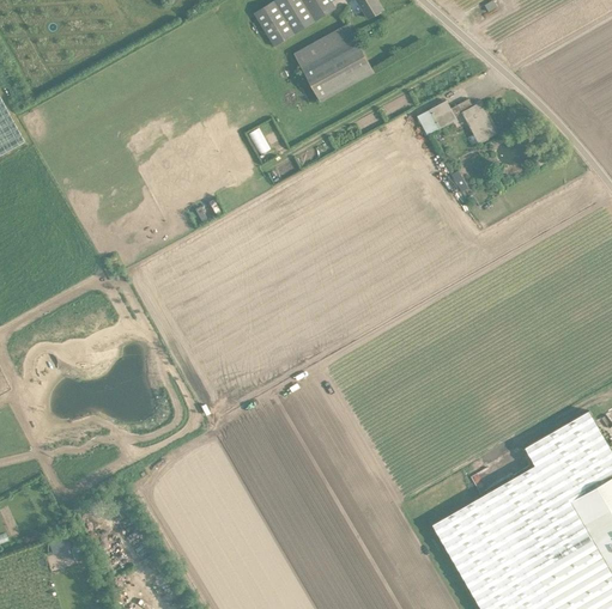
[(274,49),(295,36),(337,11),(332,4),(337,0),(278,0),(253,16),(274,49)]
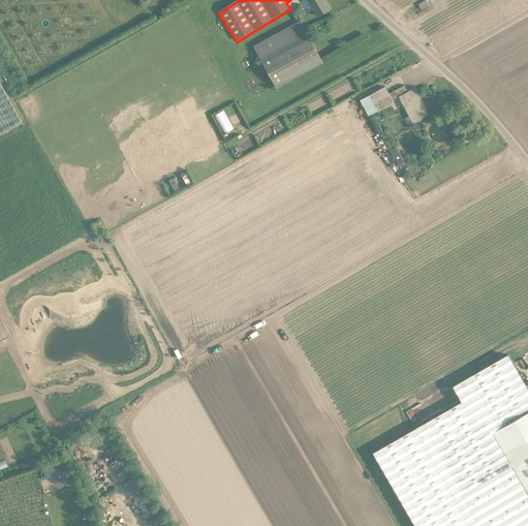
[(323,0),(306,0),(317,18),(330,10),(323,0)]
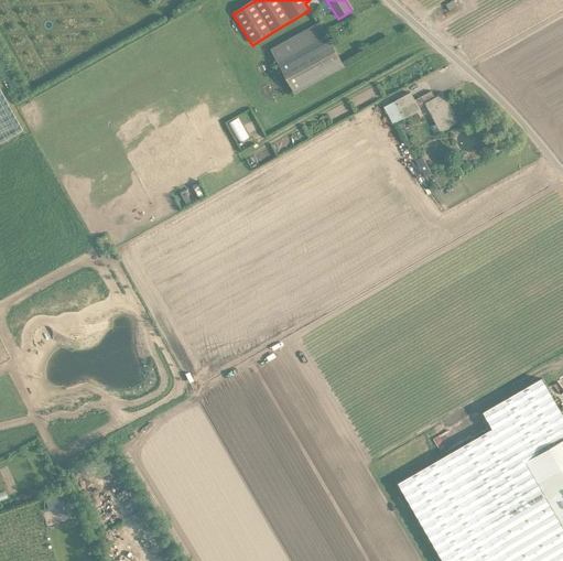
[(270,52),(294,96),(344,68),(320,24),(270,52)]
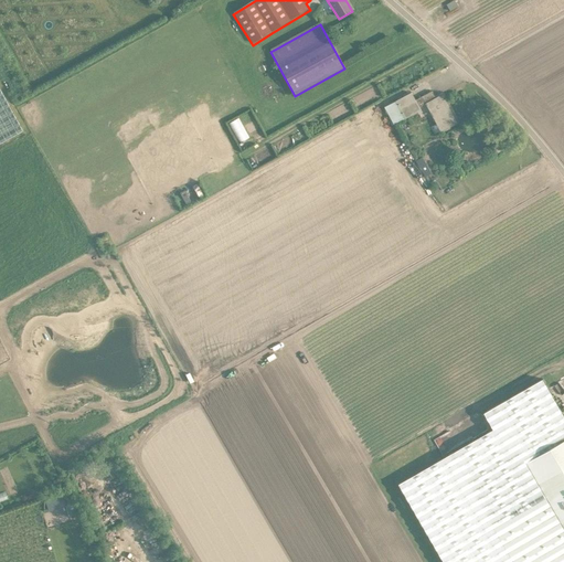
[(23,76),(33,81),(35,77),(25,72),(23,76)]
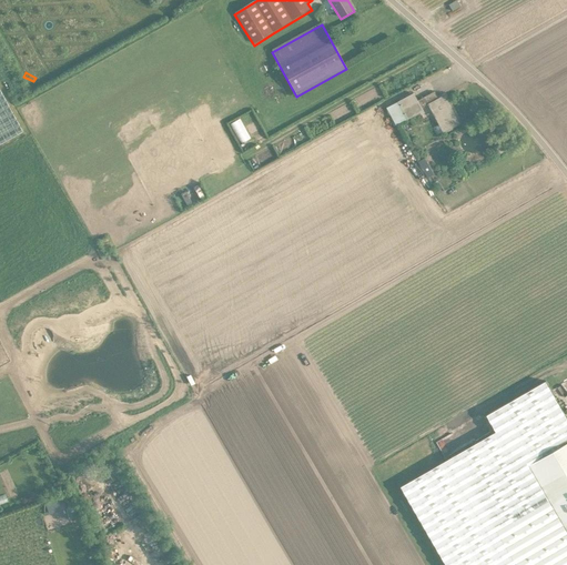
[(0,145),(22,133),(0,93),(0,145)]
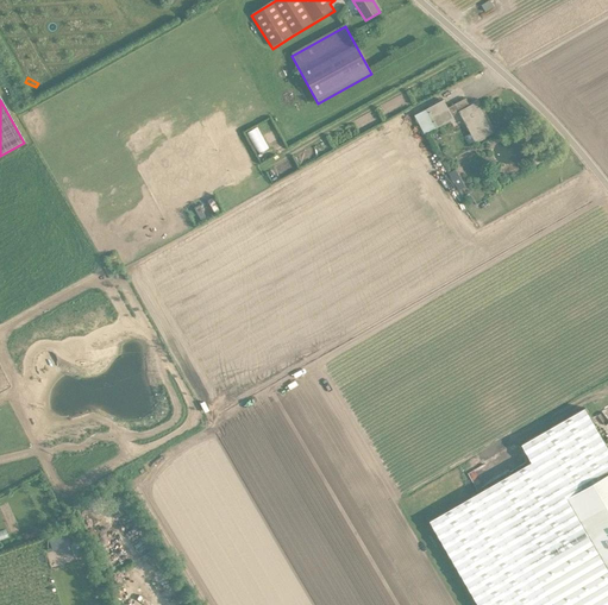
[(444,102),(427,111),(437,130),(453,120),(452,118),(459,113),(475,144),(493,134),(491,134),(482,119),(484,118),(476,105),(476,104),(470,107),(465,100),(447,109),(444,102)]
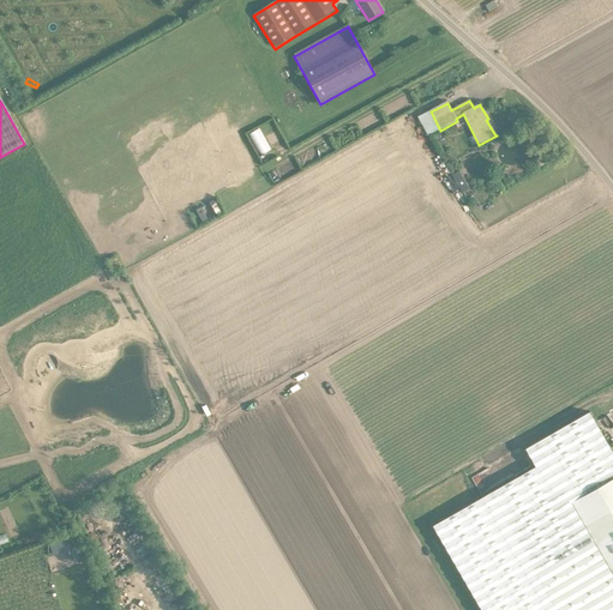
[(452,177),(463,195),(469,191),(460,173),(452,177)]
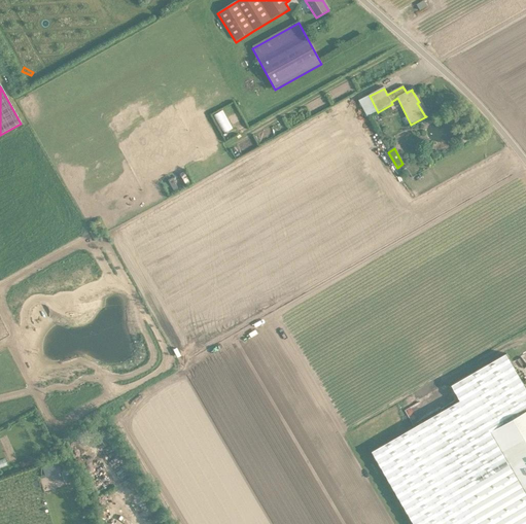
[(459,400),(371,451),(372,453),(412,523),(525,523),(525,493),(491,432),(525,412),(525,389),(519,378),(505,355),(504,353),(450,385),(451,387),(459,400)]
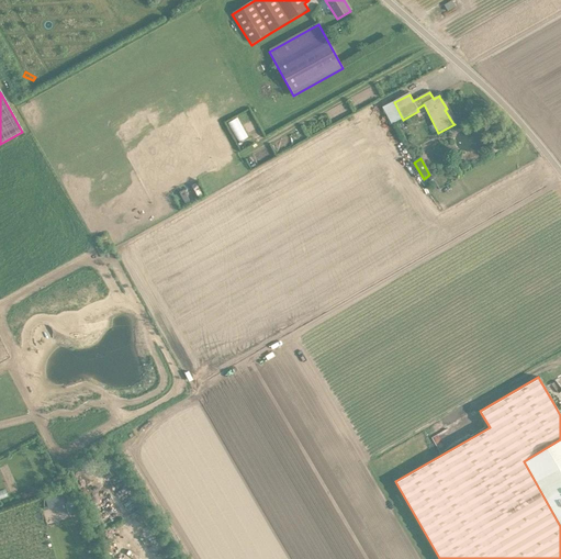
[(560,439),(524,461),(560,526),(560,439)]
